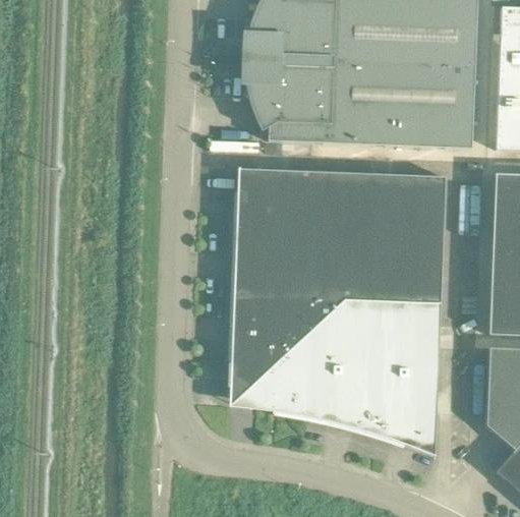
[(241,31),(240,54),(240,58),(474,66),(476,0),(257,0),(255,6),(250,17),(247,31),(241,31)]
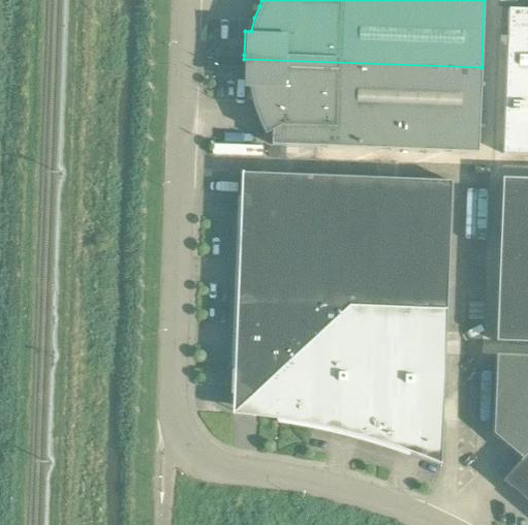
[(527,7),(508,6),(503,151),(527,151),(527,7)]
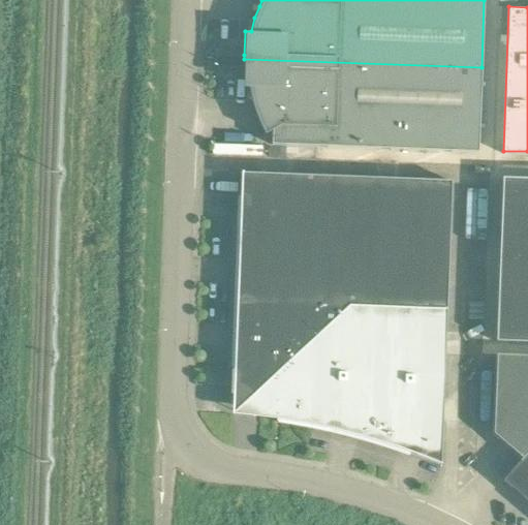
[(265,132),(273,128),(272,143),(276,143),(478,150),(482,67),(244,59),(243,86),(249,86),(252,102),(257,117),(265,132)]
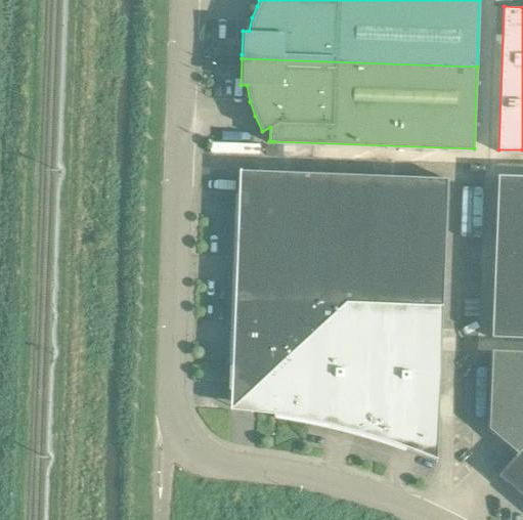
[(232,363),(231,389),(230,407),(346,300),(443,304),(447,177),(242,169),(242,168),(240,168),(232,361),(231,361),(231,363),(232,363)]
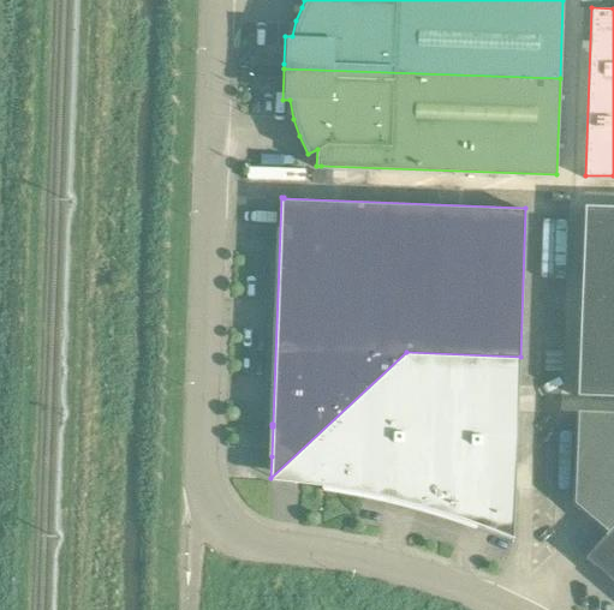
[(613,205),(585,205),(582,286),(577,393),(613,394),(613,205)]
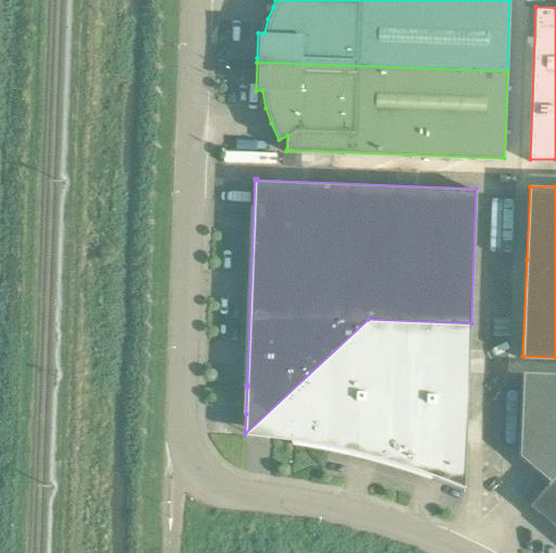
[(368,319),(245,433),(264,435),(264,434),(292,434),(292,441),(293,442),(293,439),(337,447),(381,457),(423,470),(465,487),(466,486),(465,484),(471,323),(368,319)]
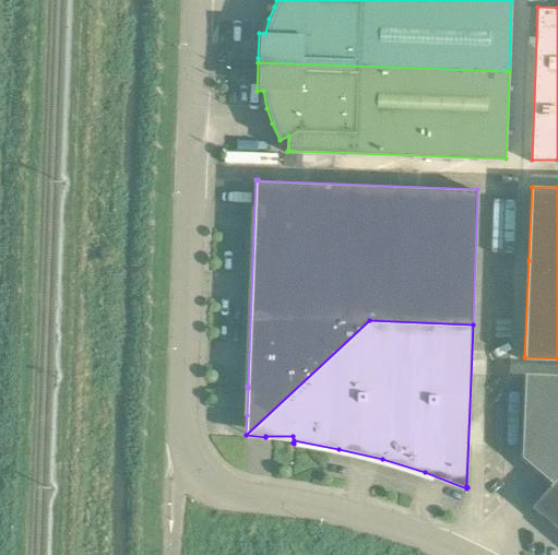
[(521,455),(551,482),(532,505),(557,526),(557,373),(524,372),(521,455)]
